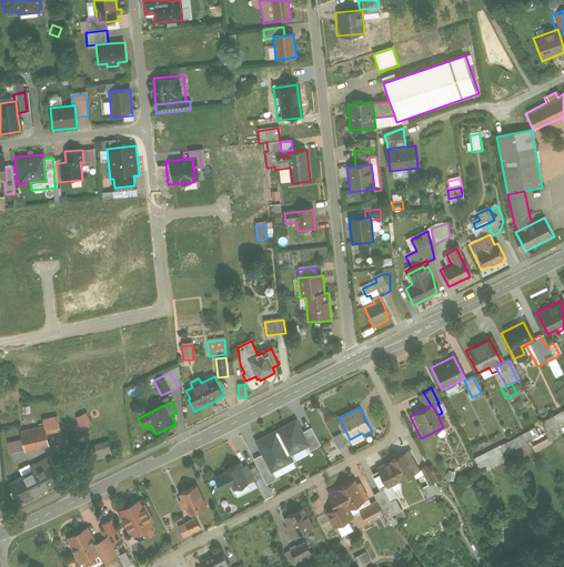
[(563,408),(540,423),(544,431),(563,419),(563,408)]
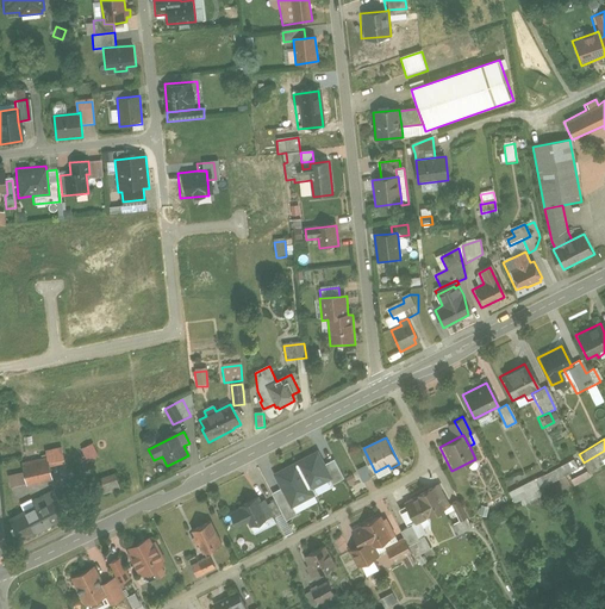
[(98,459),(92,446),(80,452),(86,465),(98,459)]
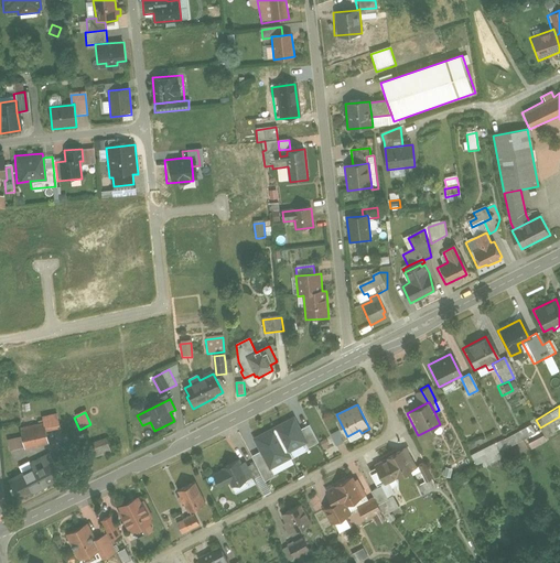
[(290,415),(249,436),(266,469),(289,457),(286,452),(303,442),(290,415)]
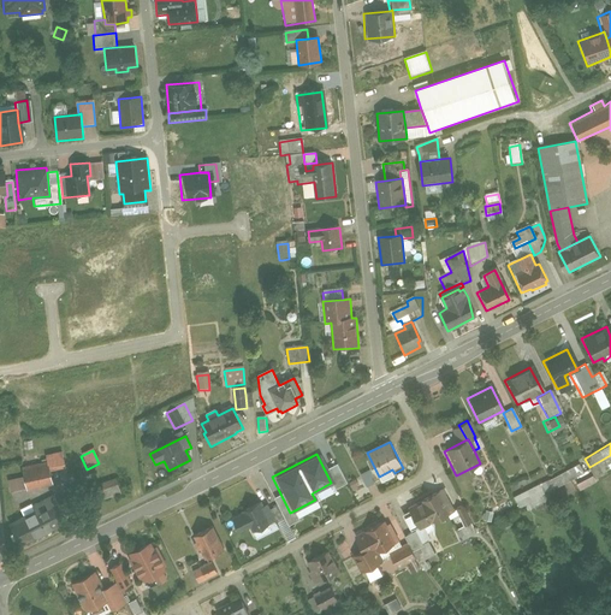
[(24,479),(27,492),(53,486),(48,465),(22,469),(24,479)]
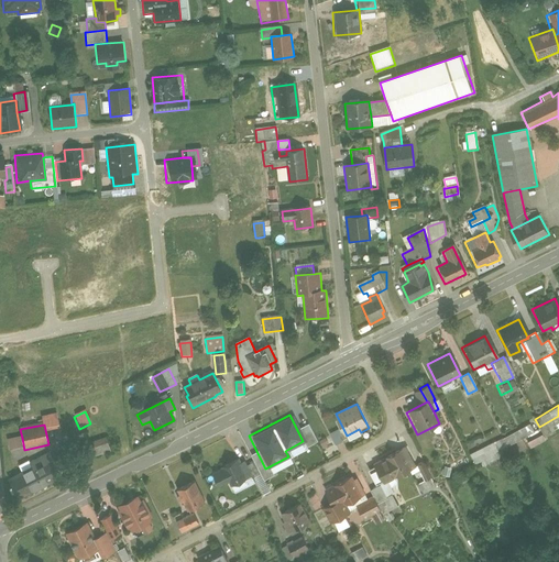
[(530,433),(527,425),(481,449),(485,458),(525,437),(530,433)]
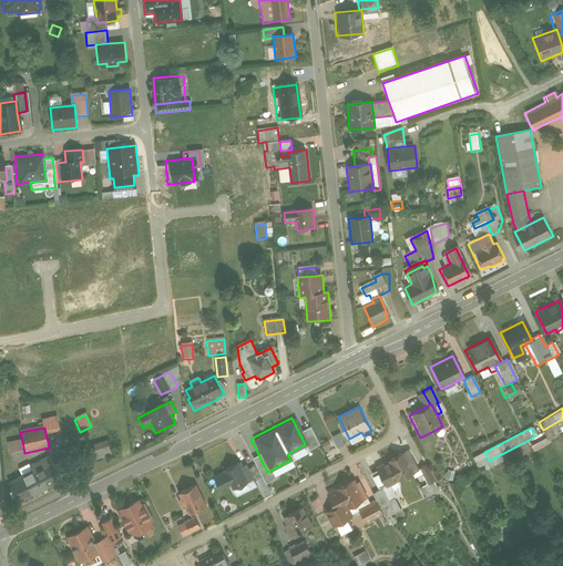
[(341,434),(333,439),(337,450),(345,445),(343,441),(344,440),(341,434)]
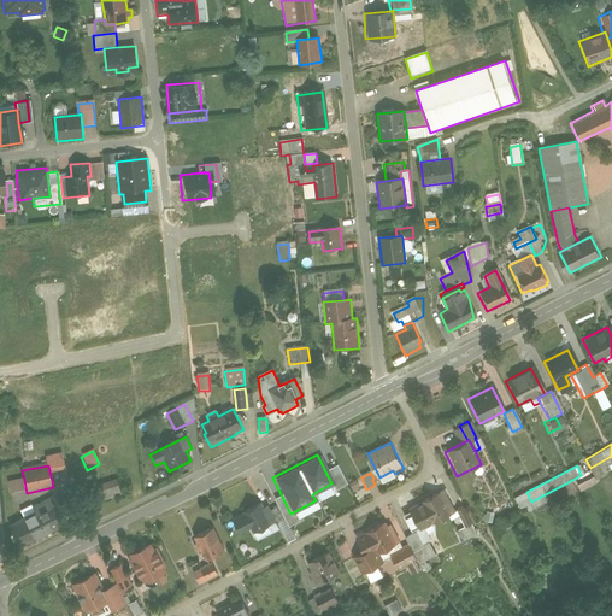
[(27,493),(24,480),(7,484),(10,497),(27,493)]
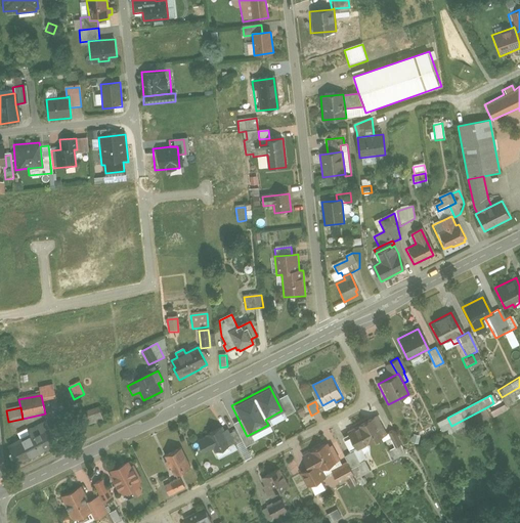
[(103,420),(97,408),(92,411),(97,423),(103,420)]
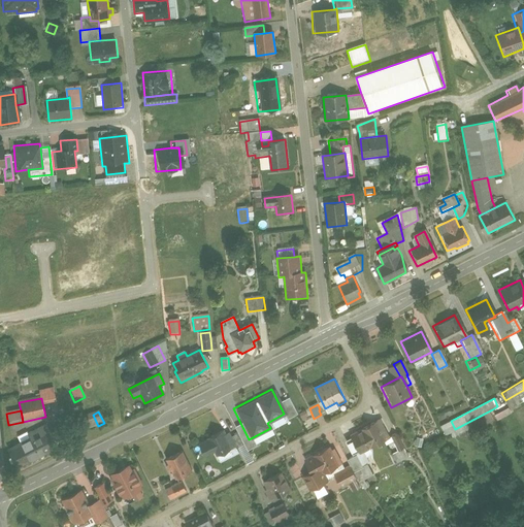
[(492,416),(495,422),(503,418),(500,412),(495,415),(492,416)]
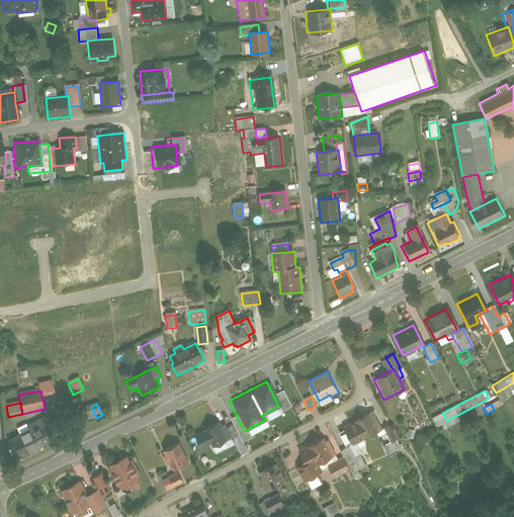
[(342,432),(339,433),(346,447),(354,443),(355,444),(364,439),(365,441),(374,436),(372,433),(380,429),(371,411),(351,421),(352,423),(340,429),(342,432)]
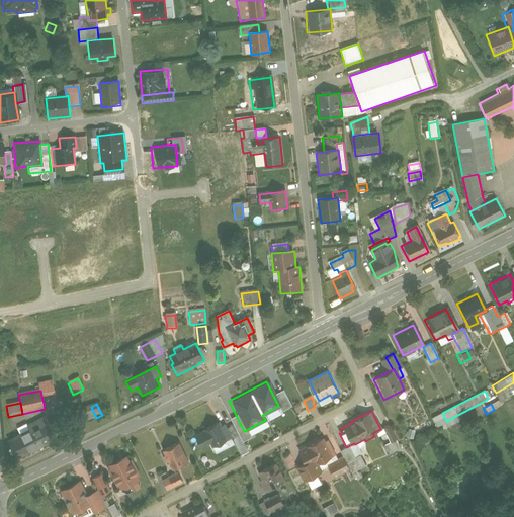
[(18,459),(56,441),(45,418),(27,426),(30,431),(9,441),(18,459)]
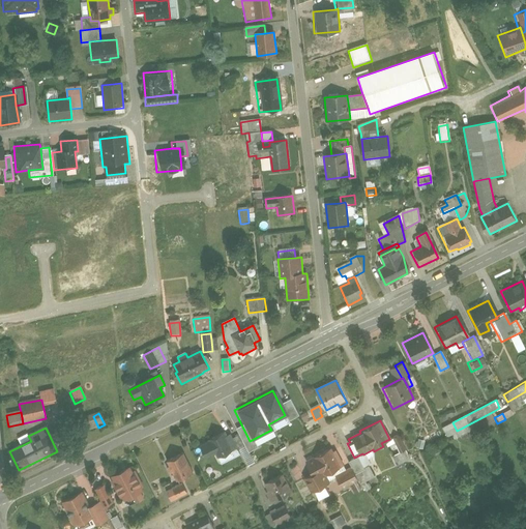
[(206,459),(215,453),(217,459),(237,448),(233,439),(230,435),(227,436),(225,432),(208,440),(209,441),(200,445),(206,459)]
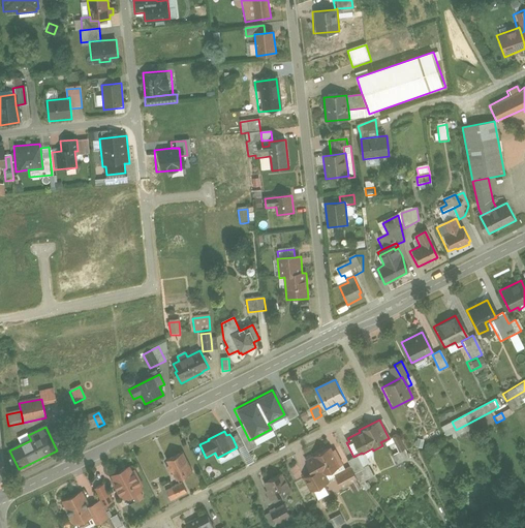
[(327,448),(334,444),(328,433),(320,436),(327,448)]
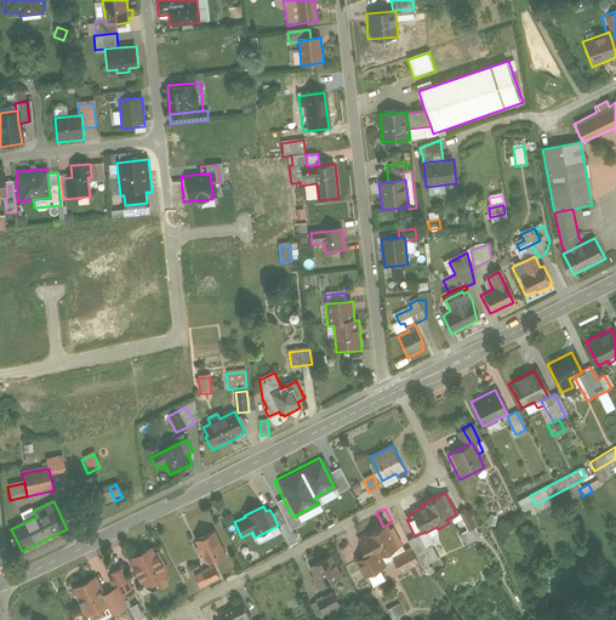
[(273,515),(278,525),(279,528),(287,524),(280,511),(273,515)]
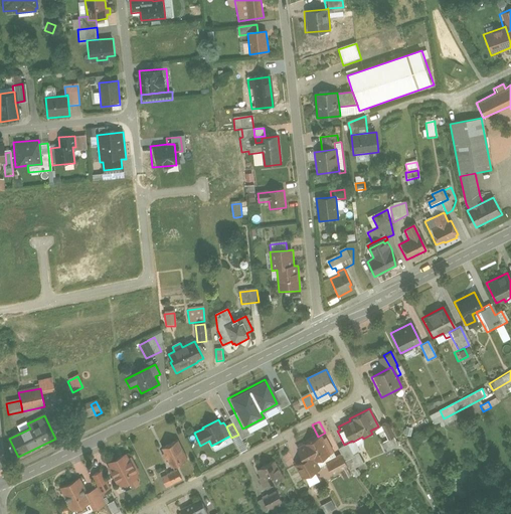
[(386,441),(380,444),(385,453),(396,447),(385,423),(379,425),(386,441)]
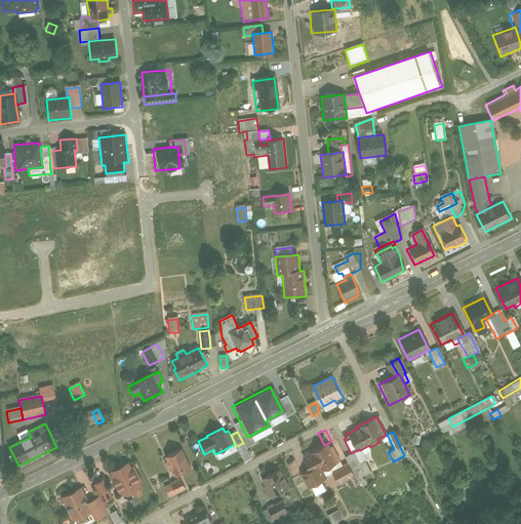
[(329,467),(341,461),(332,446),(330,447),(328,444),(301,458),(306,469),(297,473),(305,487),(323,478),(319,470),(328,465),(329,467)]
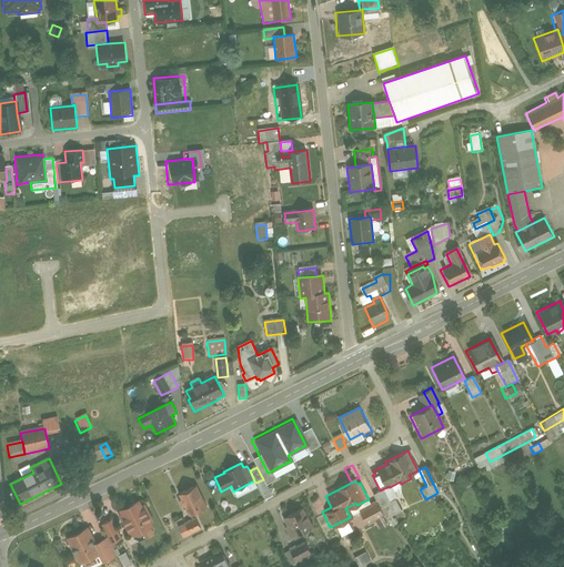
[(198,486),(179,495),(181,500),(179,502),(181,508),(184,507),(189,516),(208,507),(198,486)]
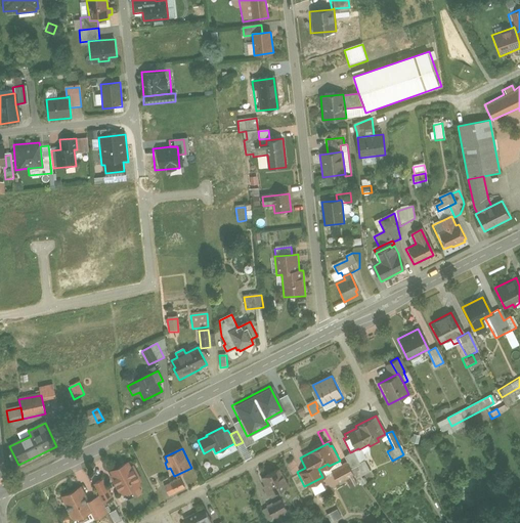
[(354,452),(345,458),(347,463),(354,476),(356,479),(371,472),(364,461),(360,464),(354,452)]
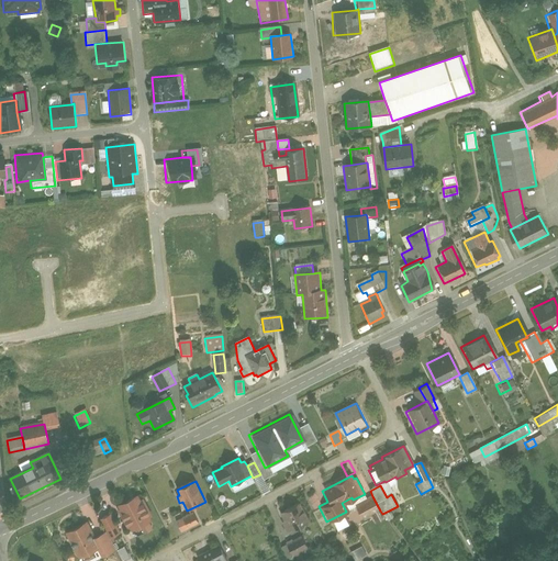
[(380,511),(372,496),(367,500),(365,494),(353,500),(364,519),(380,511)]
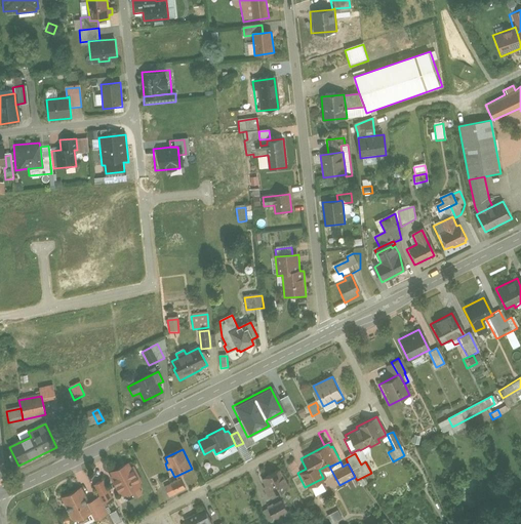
[(115,488),(117,494),(119,497),(130,492),(134,500),(143,496),(138,488),(143,486),(132,467),(131,468),(129,464),(110,473),(112,477),(110,479),(115,488)]
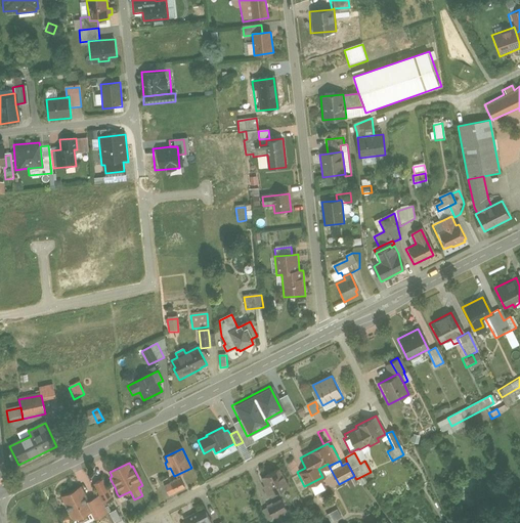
[(279,470),(261,479),(265,487),(263,488),(267,495),(286,486),(280,476),(283,475),(279,470)]
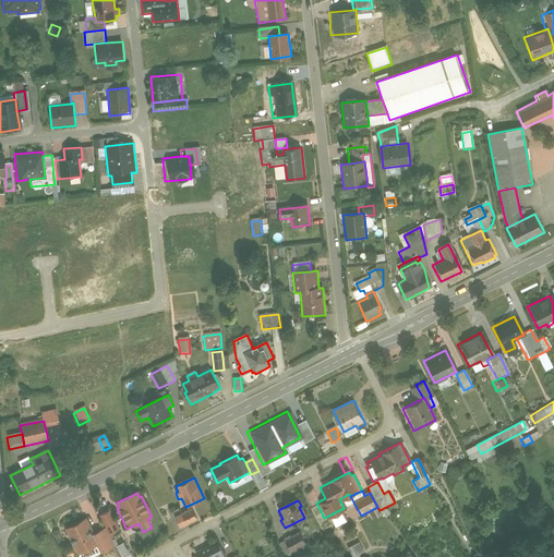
[(180,530),(197,520),(192,509),(181,515),(181,516),(175,519),(180,530)]
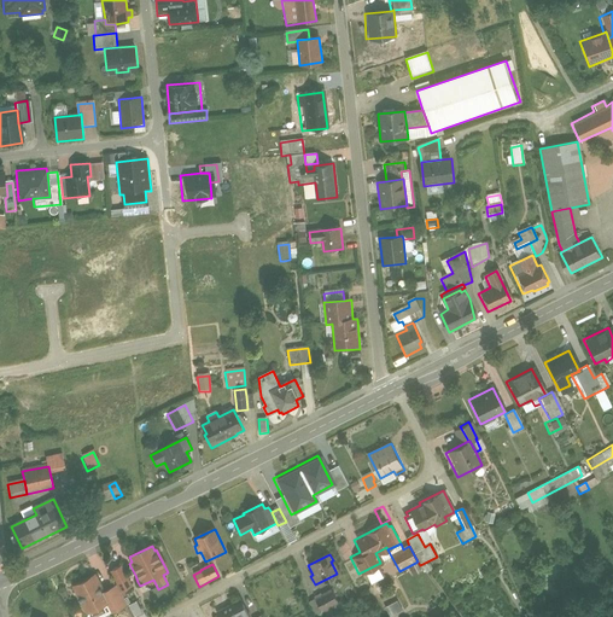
[(117,587),(121,594),(133,588),(132,585),(138,582),(135,575),(128,578),(122,566),(110,574),(117,587)]
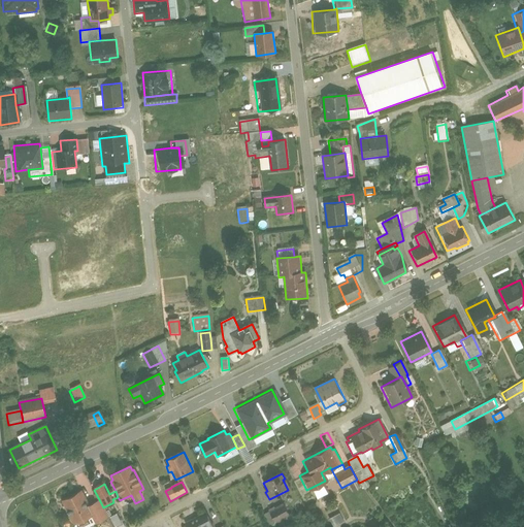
[(82,492),(61,503),(72,526),(75,526),(89,519),(93,526),(108,518),(103,507),(100,501),(89,506),(82,492)]
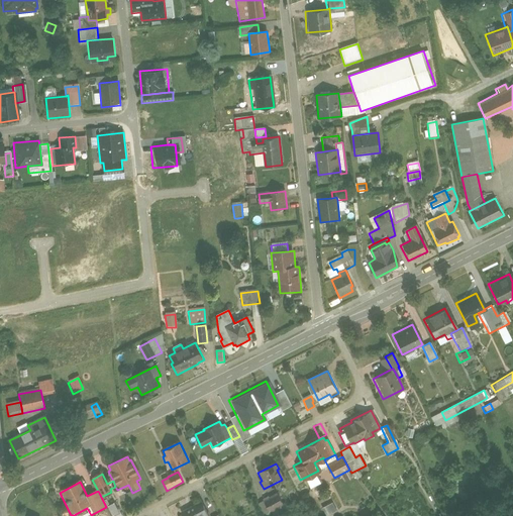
[(298,499),(293,490),(285,495),(290,504),(298,499)]
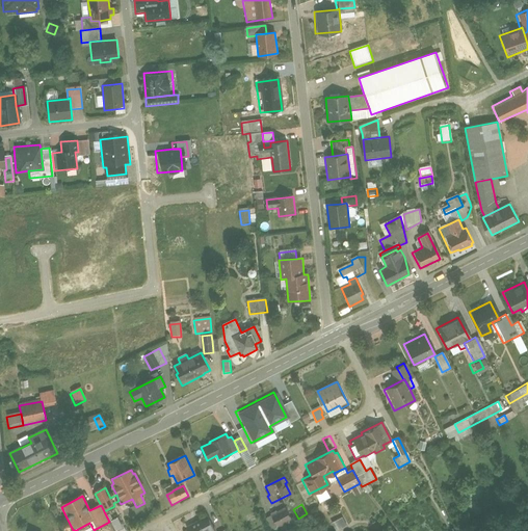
[(291,524),(282,507),(274,512),(273,510),(268,513),(278,530),(281,530),(291,524)]
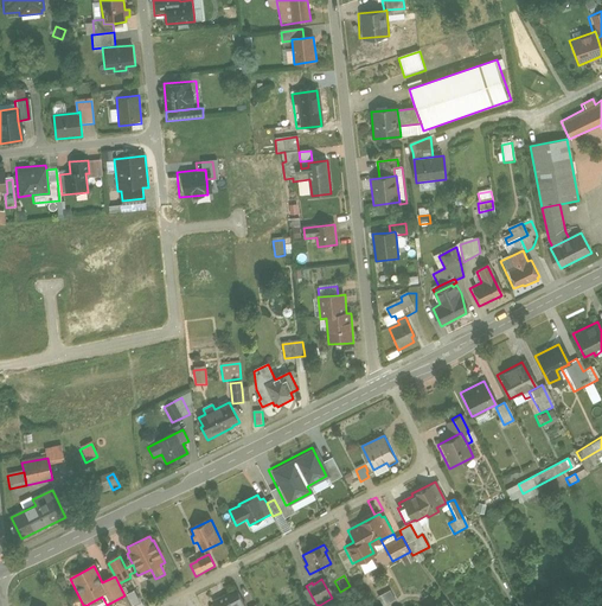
[(243,605),(236,591),(212,604),(213,605),(243,605)]
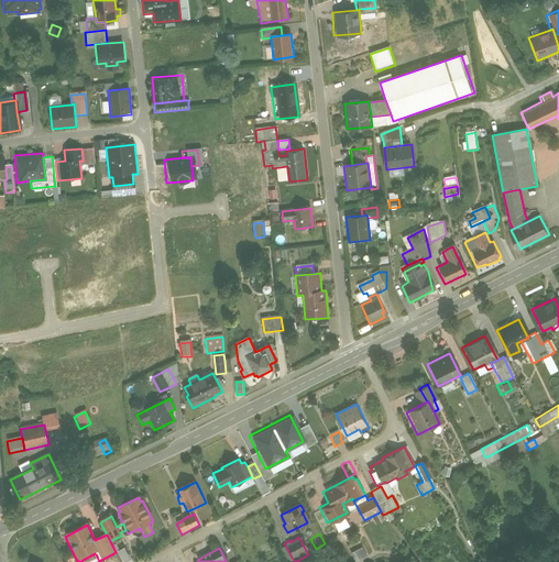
[(357,561),(364,558),(359,548),(348,554),(351,561),(357,561)]
